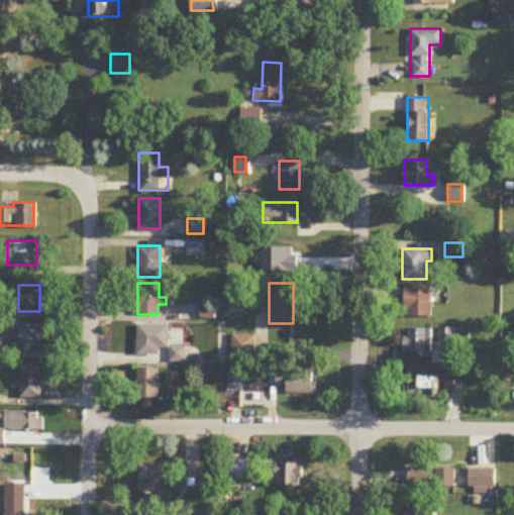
[(429,316),(429,287),(404,287),(404,316),(429,316)]
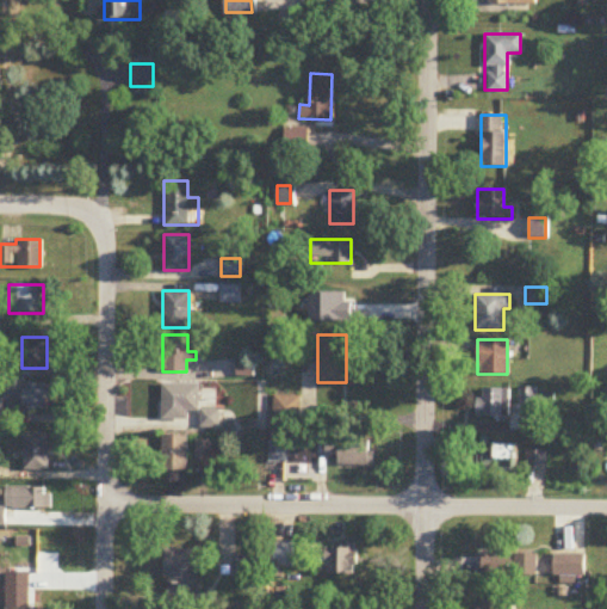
[(198,383),(161,383),(161,419),(187,419),(187,412),(198,412),(198,429),(216,429),(216,408),(198,408),(198,383)]
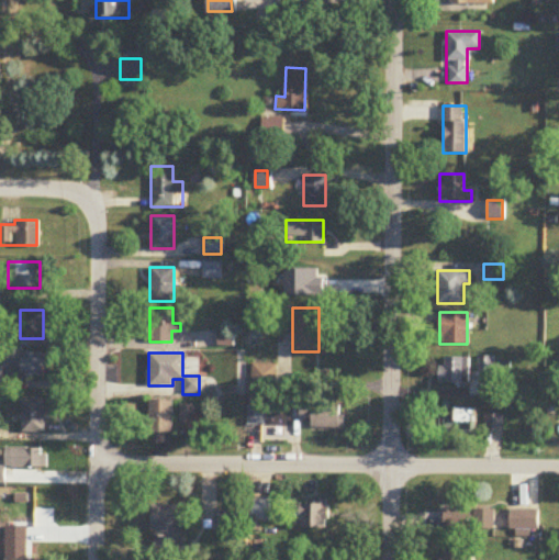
[(20,377),(47,377),(47,354),(20,354),(20,377)]
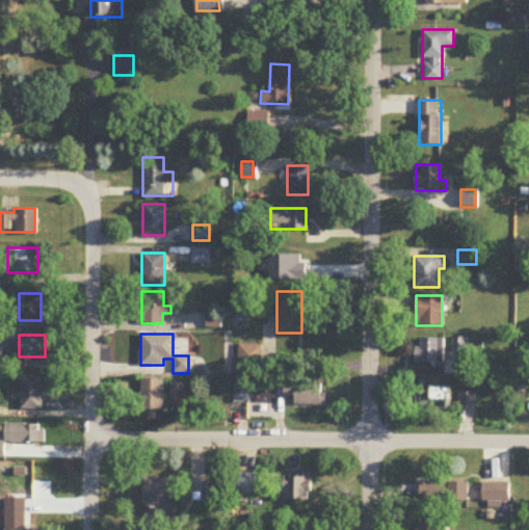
[(441,363),(441,338),(419,338),(419,346),(413,346),(413,363),(441,363)]
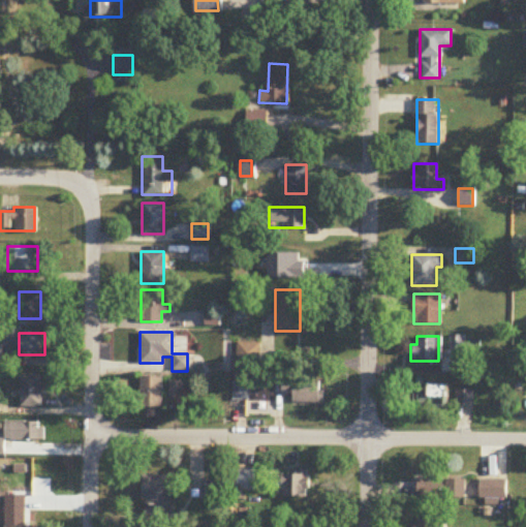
[(447,336),(447,349),(478,349),(478,336),(447,336)]
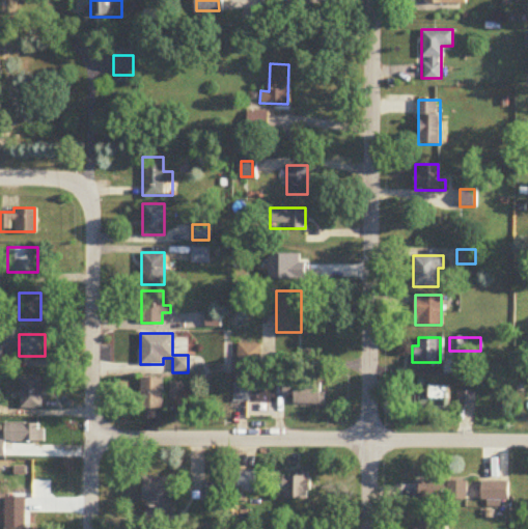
[(246,363),(252,361),(250,352),(244,354),(246,363)]
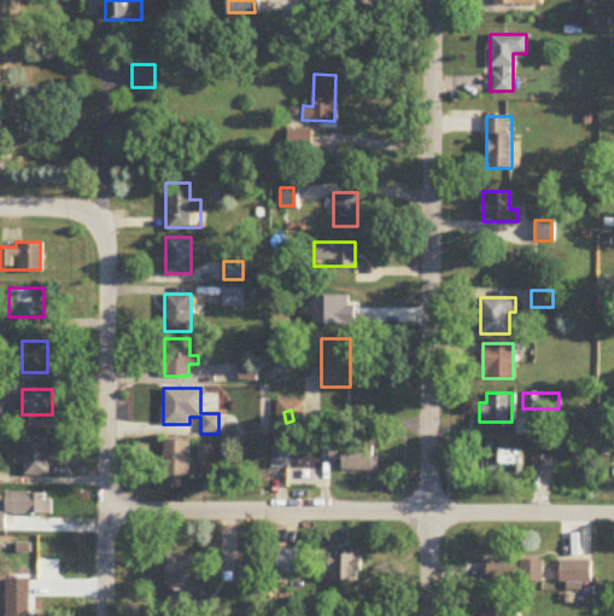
[(46,475),(46,439),(22,439),(22,475),(46,475)]
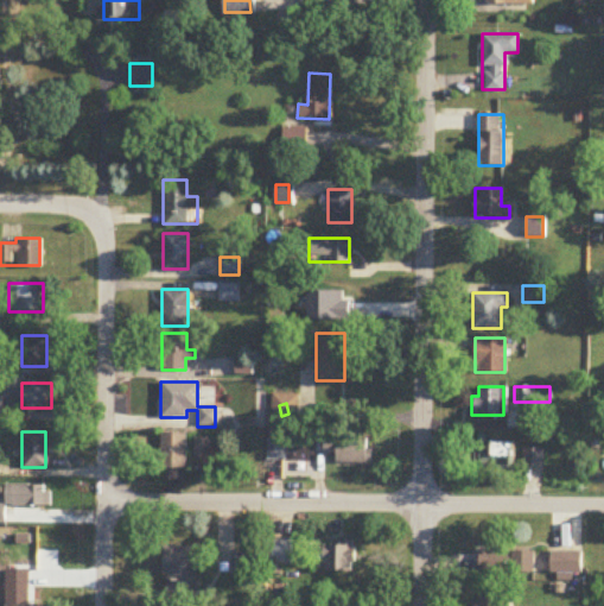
[(184,469),(184,433),(159,433),(159,469),(184,469)]
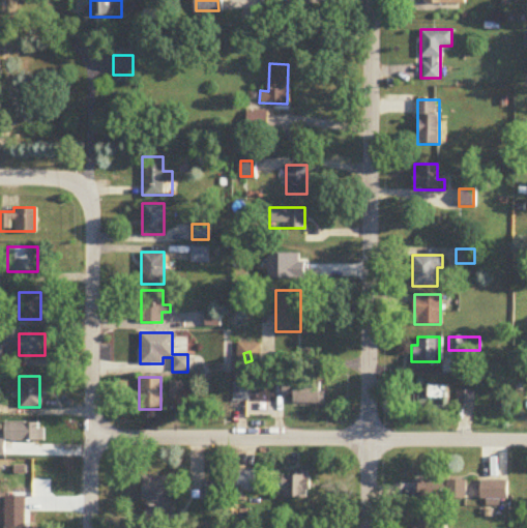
[(292,403),(320,403),(320,381),(283,381),(283,390),(292,390),(292,403)]
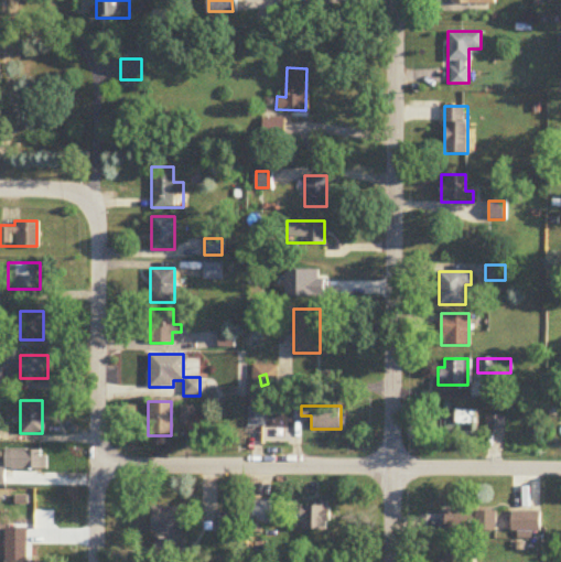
[(289,407),(246,407),(246,429),(290,428),(289,407)]
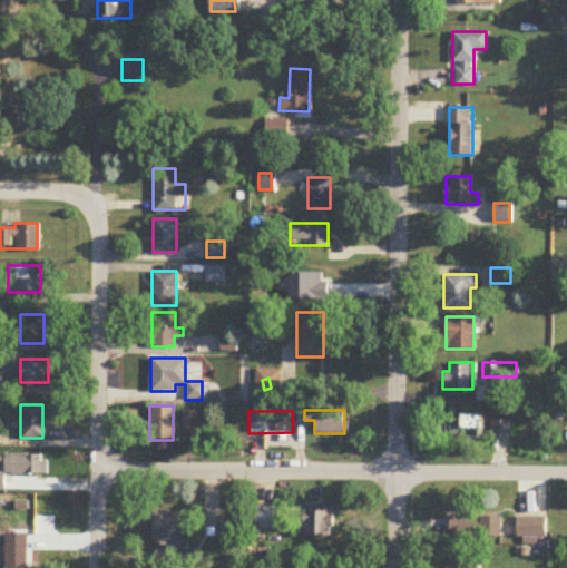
[(482,414),(449,414),(449,434),(482,434),(482,414)]
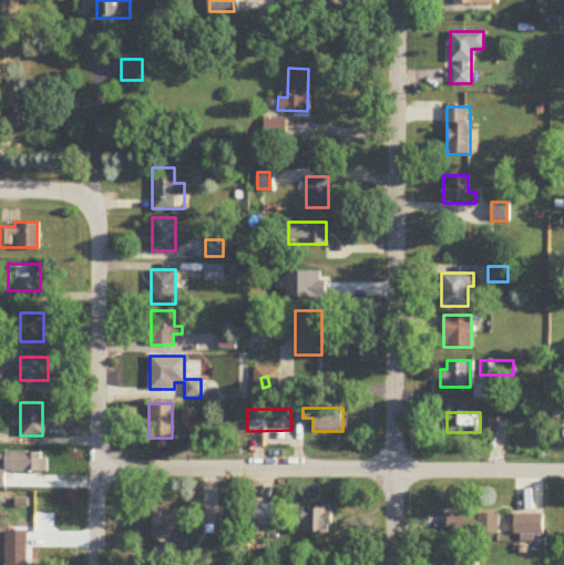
[(506,417),(486,417),(486,433),(506,433),(506,417)]
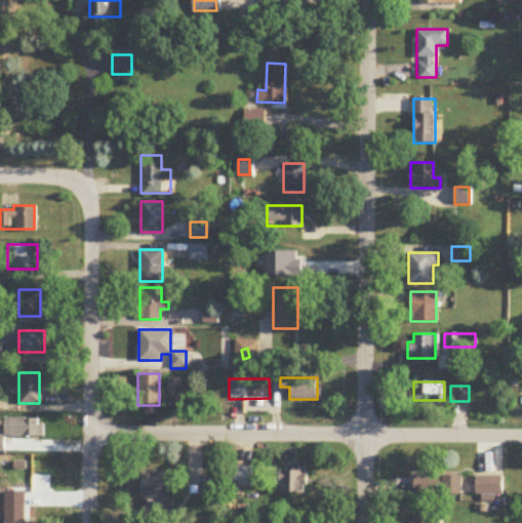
[(38,418),(3,418),(3,437),(38,437),(38,418)]
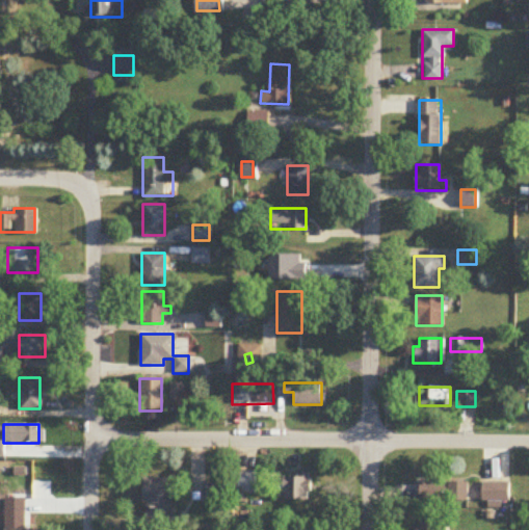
[(254,471),(233,471),(233,493),(254,493),(254,471)]
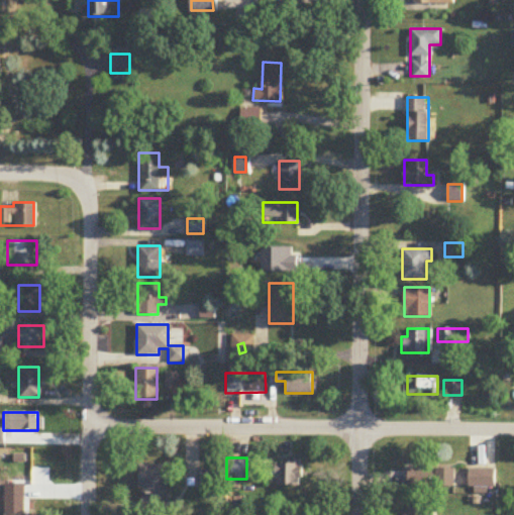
[(275,484),(299,484),(299,458),(275,458),(275,484)]
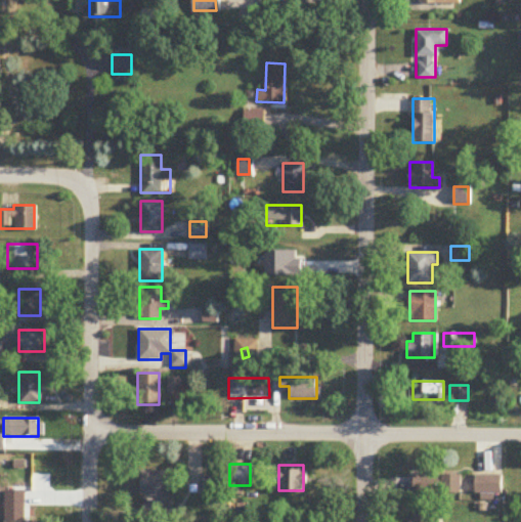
[(168,511),(168,469),(139,469),(139,511),(168,511)]
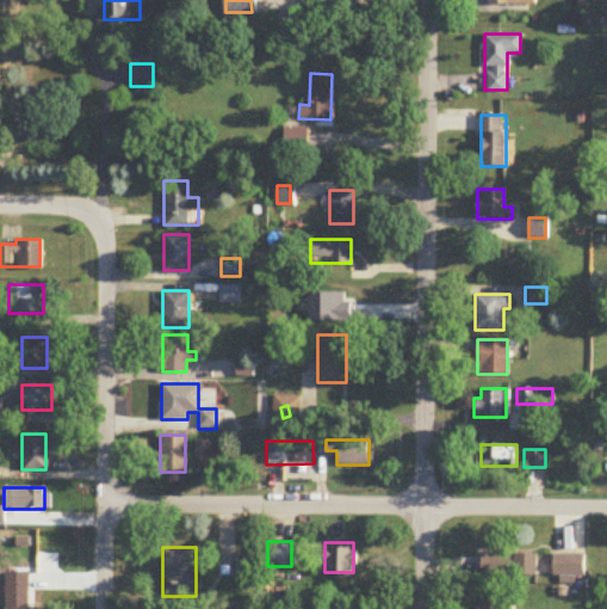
[(479,574),(508,574),(508,551),(479,551),(479,574)]
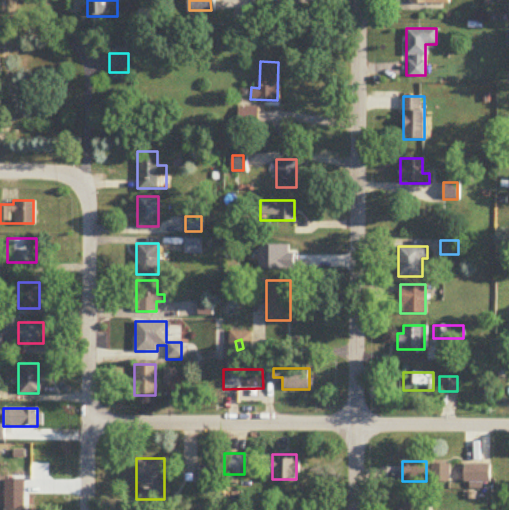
[(449,462),(430,462),(430,480),(449,480),(449,462)]
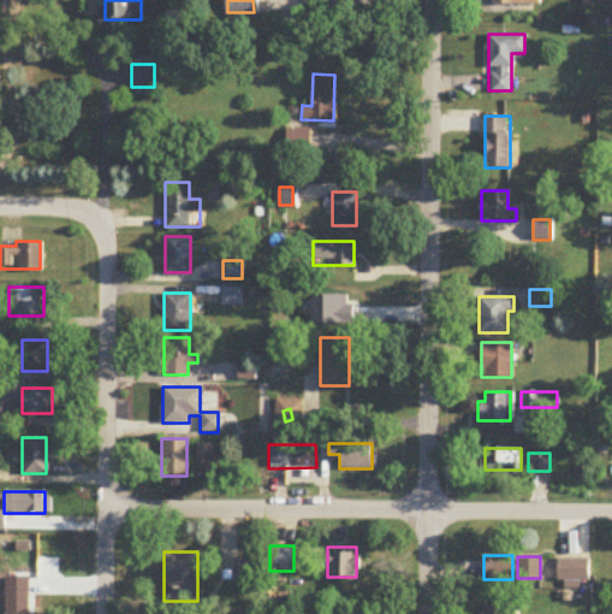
[(557,584),(587,584),(587,558),(557,558),(557,584)]
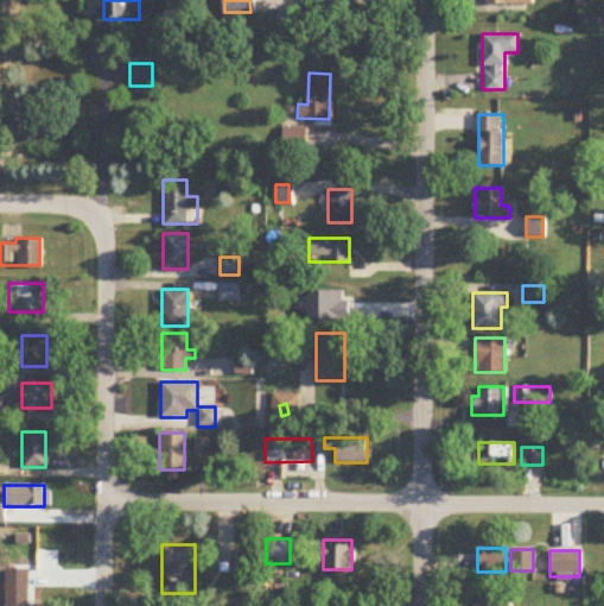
[(256,574),(256,553),(230,553),(230,574),(256,574)]
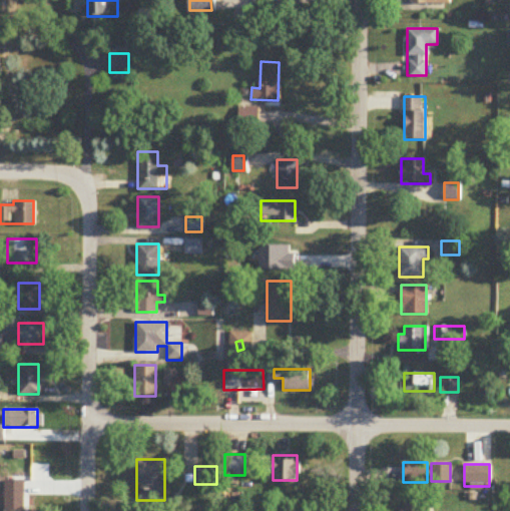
[(3,510),(32,510),(33,510),(23,510),(23,480),(4,479),(3,510)]
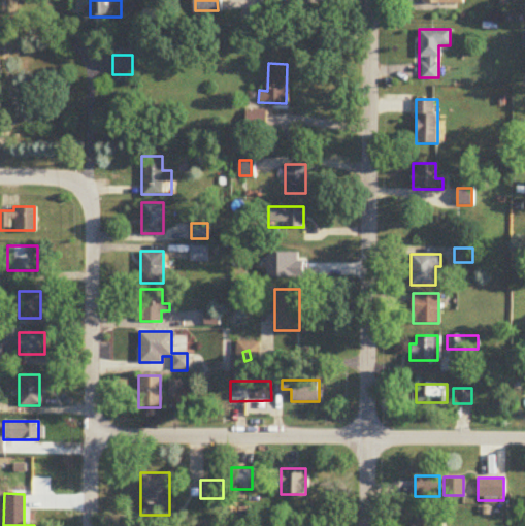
[(433,525),(434,516),(415,516),(414,525),(433,525)]
